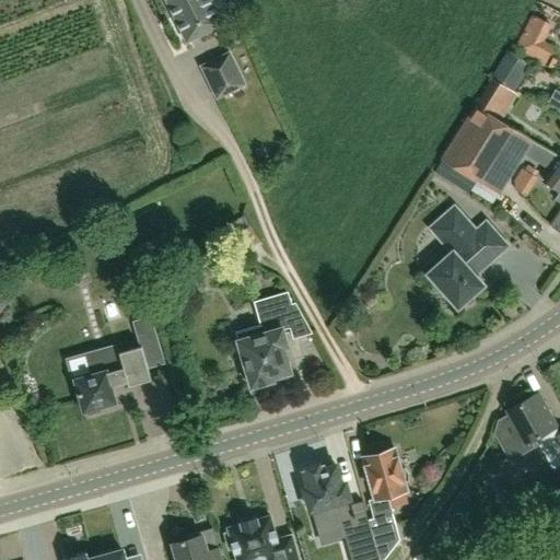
[(162,0),(185,45),(221,27),(207,0),(162,0)]
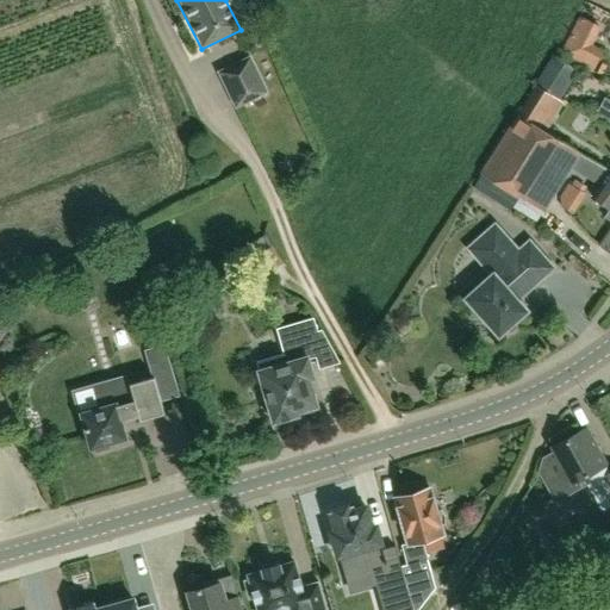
[(235,110),(265,94),(248,61),(218,75),(235,110)]
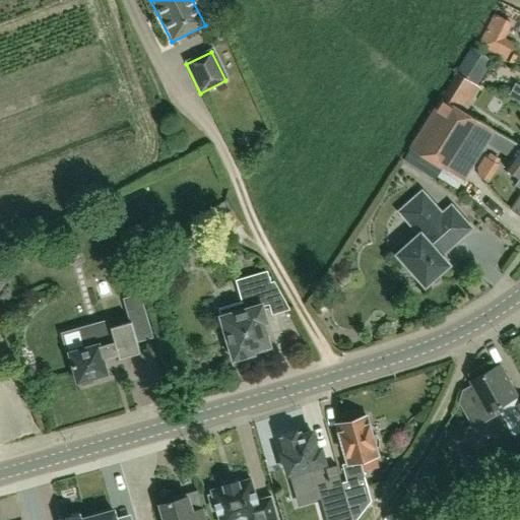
[(484,61),(472,78),(484,86),(496,68),(484,61)]
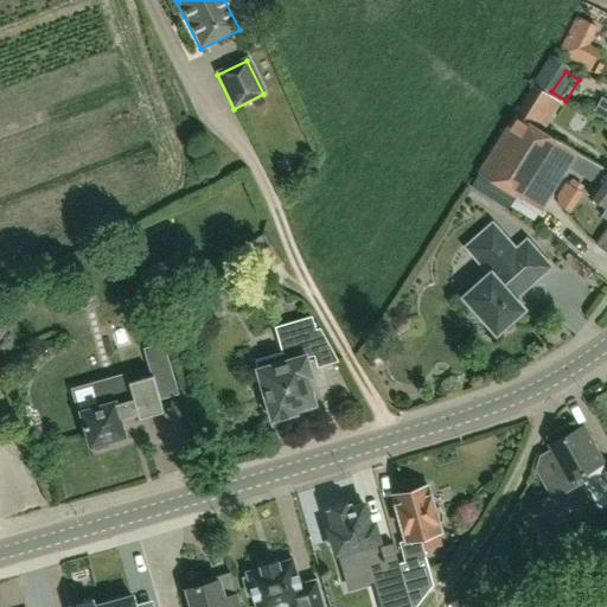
[(532,125),(549,96),(532,85),(516,115),(532,125)]
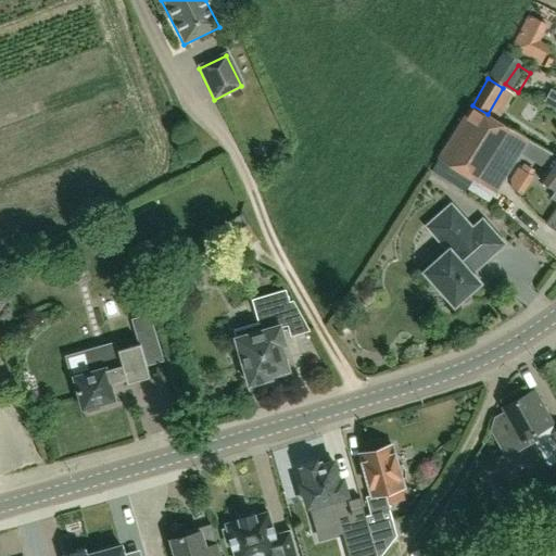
[(471,105),(433,167),(450,176),(454,168),(495,192),(529,139),(471,105)]
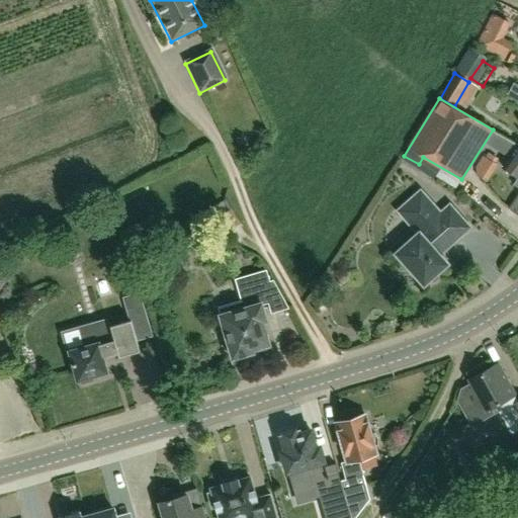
[(517,145),(504,168),(517,178),(517,145)]
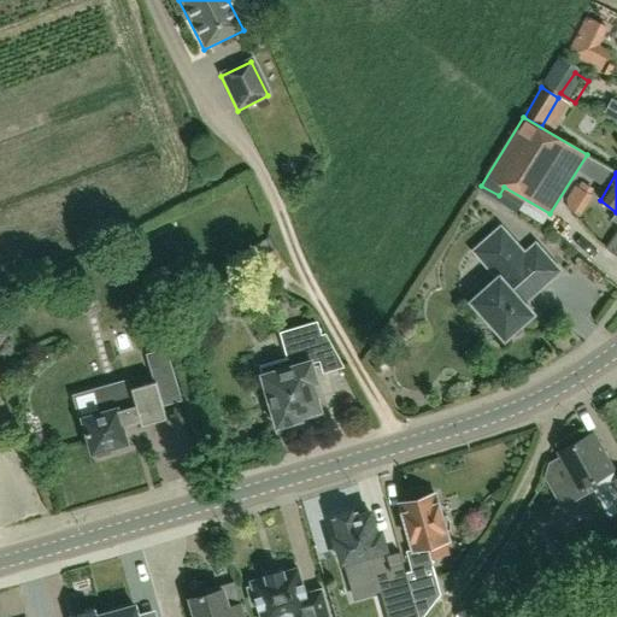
[(518,336),(522,333),(524,328),(523,323),(533,316),(519,301),(530,292),(534,294),(559,272),(536,247),(526,257),(501,230),(476,253),(500,280),(472,304),(505,340),(509,336),(513,338),(518,336)]
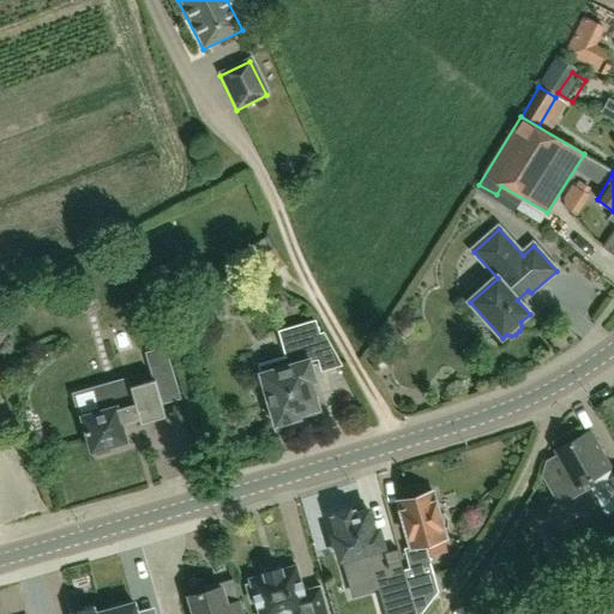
[(278,331),(289,365),(260,374),(275,425),(300,417),(299,415),(319,409),(311,383),(315,381),(309,361),(318,359),(321,371),(341,365),(324,337),(318,338),(313,321),(278,331)]
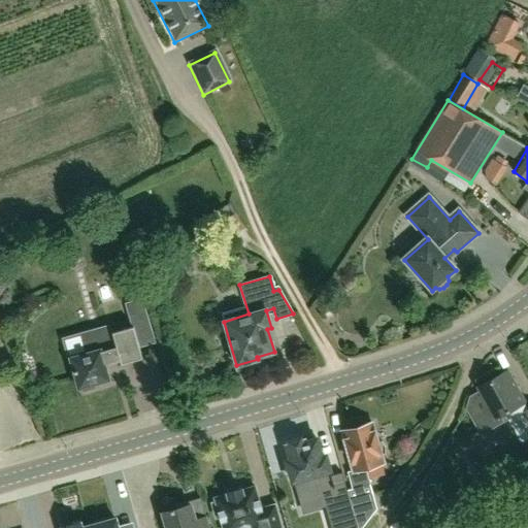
[(133,328),(135,333),(152,328),(143,299),(127,304),(130,316),(133,328)]
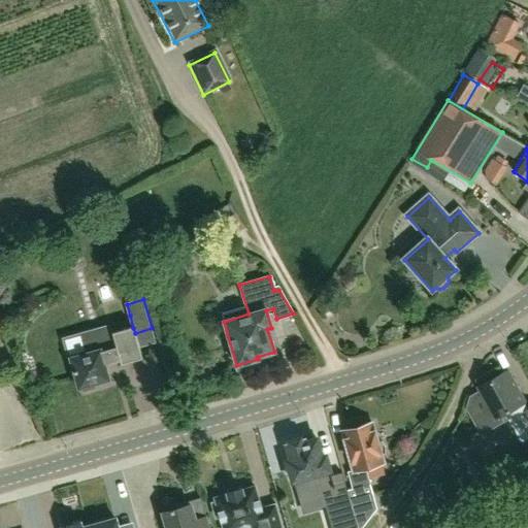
[(109,380),(105,364),(120,359),(122,364),(142,359),(135,333),(133,328),(110,334),(109,327),(83,335),(88,353),(70,358),(79,389),(80,388),(84,391),(96,388),(97,384),(109,380)]
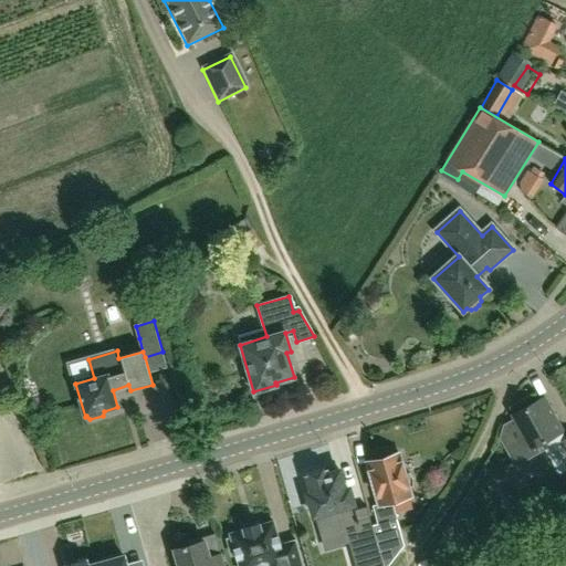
[(516,464),(534,454),(548,447),(545,442),(564,432),(545,399),(540,401),(513,416),(515,421),(505,428),(502,439),(516,464)]
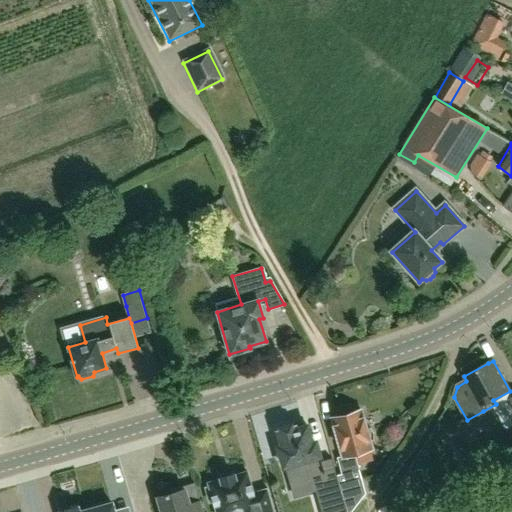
[(354,454),(372,450),(370,441),(373,440),(374,432),(370,427),(366,428),(362,411),(356,413),(355,407),(348,408),(342,412),(343,416),(333,419),(343,457),(337,458),(342,475),(342,476),(337,477),(346,511),(352,511),(366,494),(362,479),(360,480),(357,471),(358,470),(354,454)]
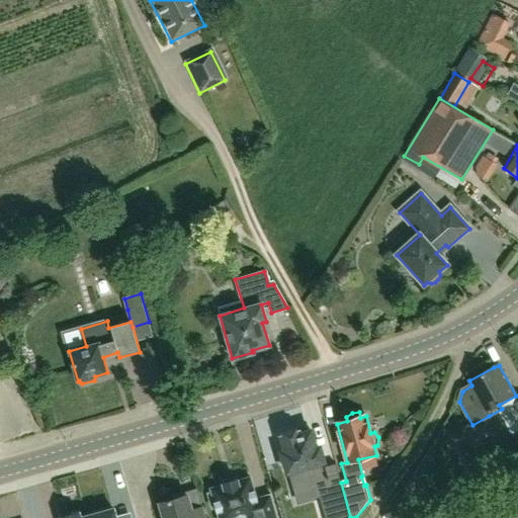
[(316,482),(328,479),(320,448),(315,450),(310,432),(298,435),(295,434),(294,431),(282,434),(283,437),(280,437),(284,452),(281,453),(286,472),(290,487),(315,480),(316,482)]
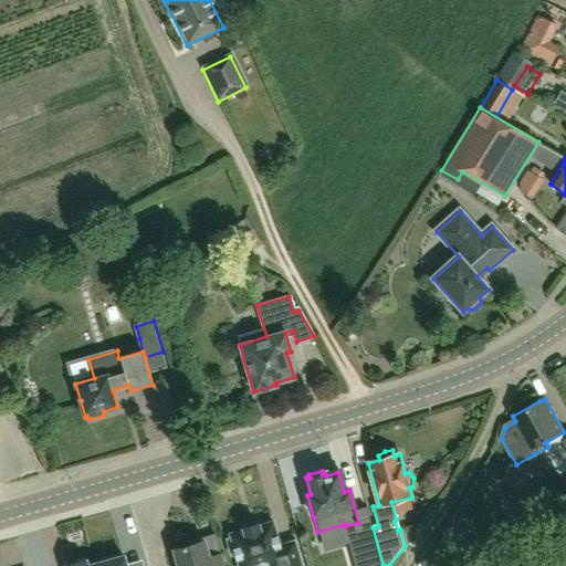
[(302,565),(295,541),(280,545),(272,522),(259,525),(258,524),(242,528),(242,530),(229,534),(230,538),(227,540),(231,555),(234,554),(238,565),(302,565)]
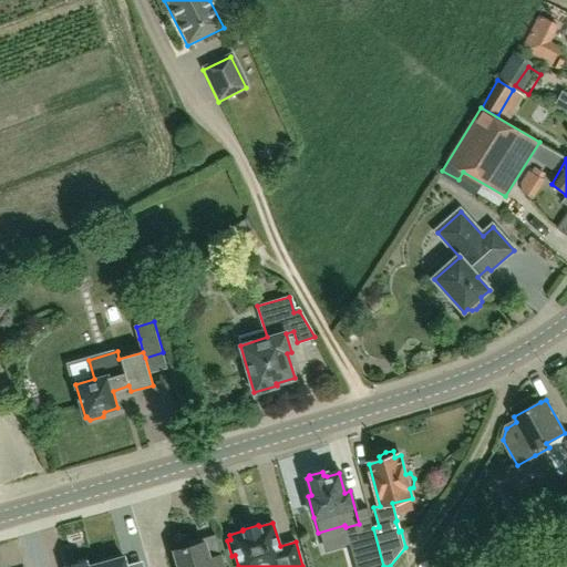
[(223,566),(220,554),(204,558),(199,542),(187,545),(188,547),(174,552),(177,566),(223,566)]
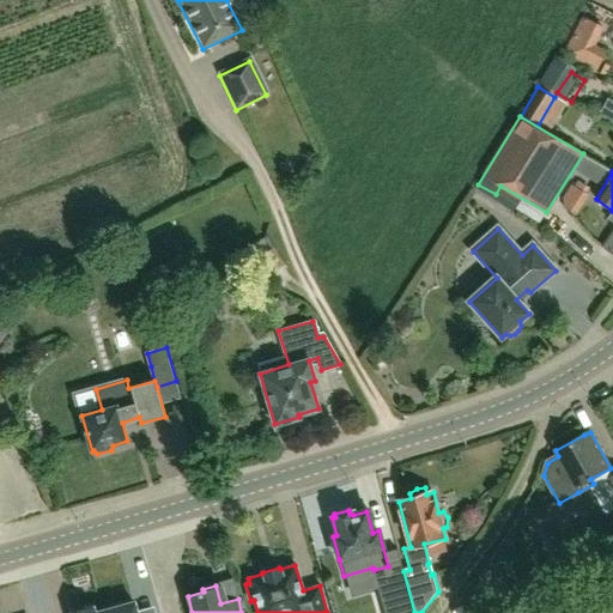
[(137,612),(134,602),(104,611),(104,612),(137,612)]
